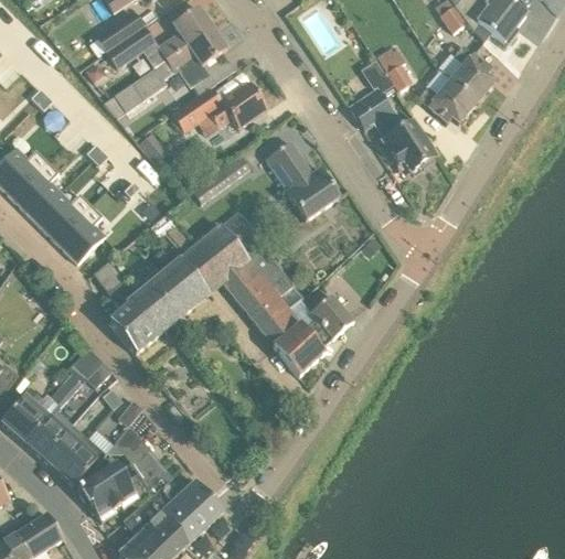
[(105,0),(114,12),(132,0),(149,0),(151,2),(155,0),(105,0)]
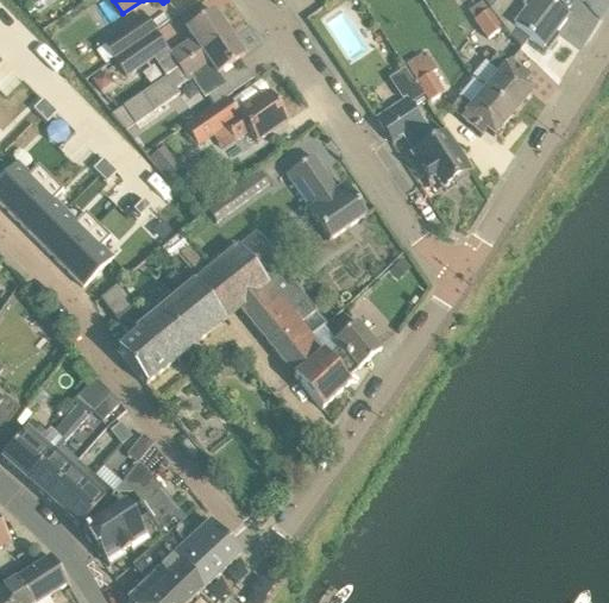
[(514,24),(516,25),(544,45),(567,14),(548,0),(489,0),(491,2),(504,24),(509,31),(514,24)]
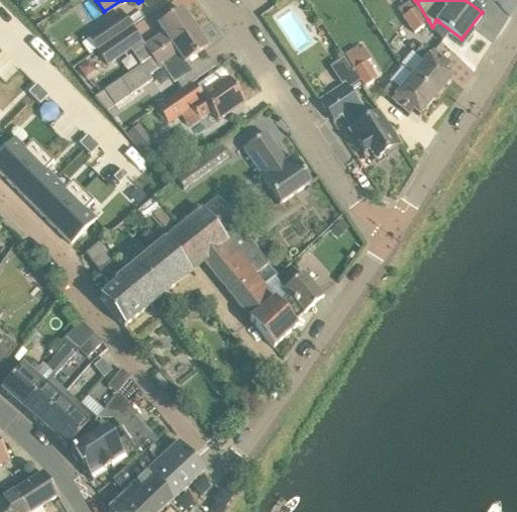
[(414,30),(428,20),(417,2),(403,15),(414,30)]
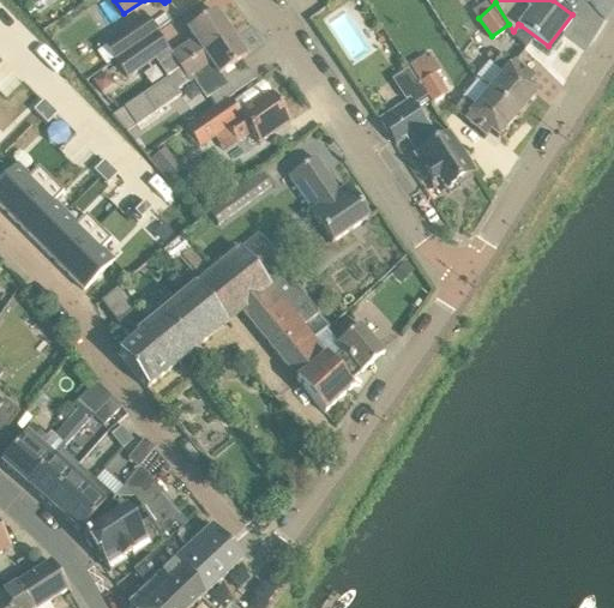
[(169,74),(230,30),(215,6),(188,24),(194,32),(158,60),(168,73),(169,74)]
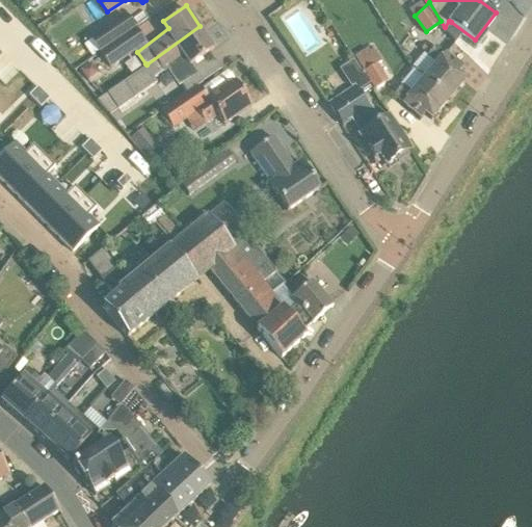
[(126,11),(102,27),(111,41),(134,24),(126,11)]
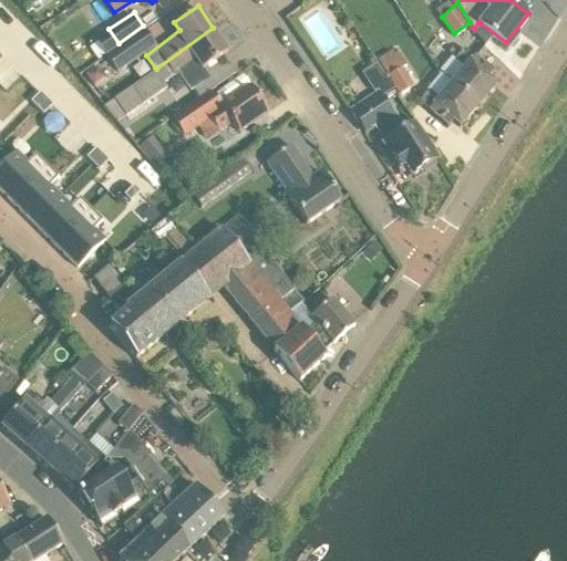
[(117,70),(155,43),(143,26),(119,43),(106,52),(117,70)]
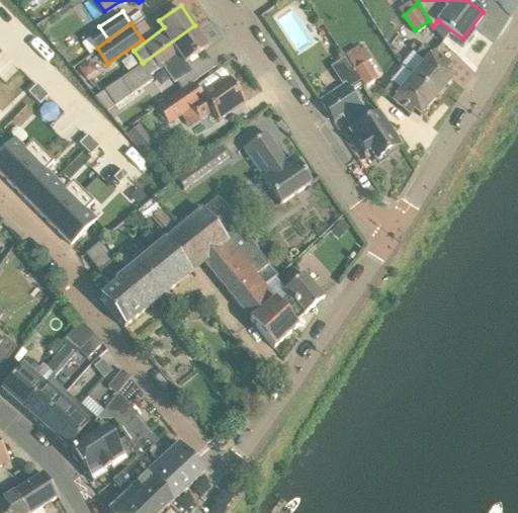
[(182,86),(197,76),(186,60),(203,47),(207,45),(194,25),(143,63),(142,62),(95,93),(107,107),(153,77),(150,72),(158,66),(159,67),(165,62),(182,86)]
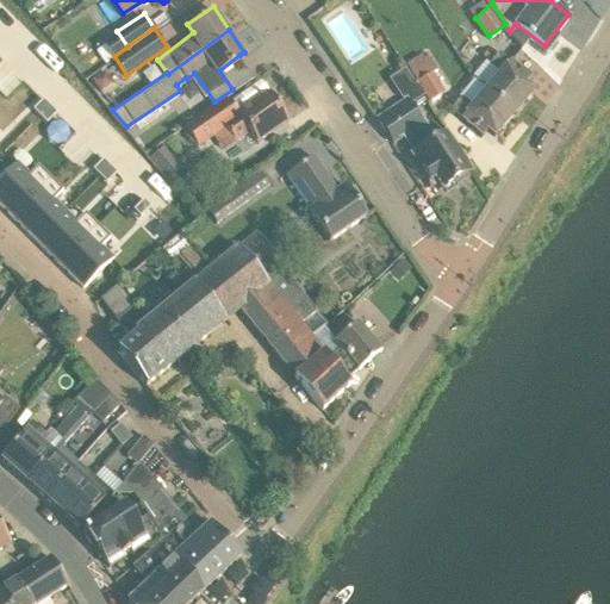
[(530,75),(503,49),(500,48),(478,74),(516,107),(533,87),(527,81),(530,75)]
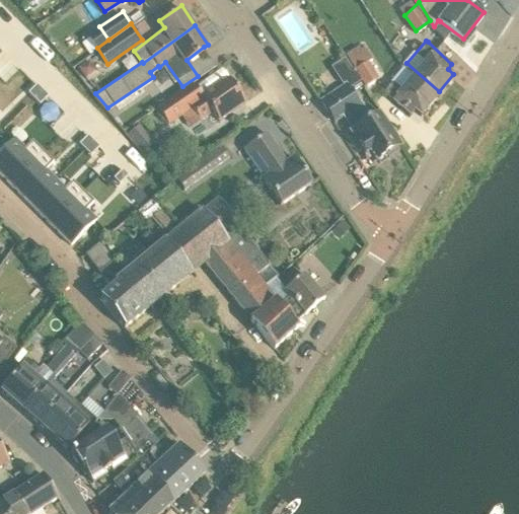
[(366,84),(379,76),(369,59),(372,57),(362,42),(346,52),(366,84)]
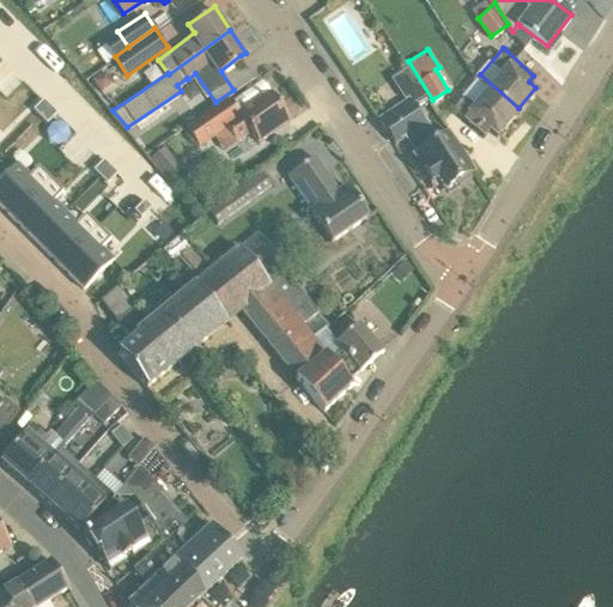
[(109,84),(110,77),(105,70),(93,78),(102,89),(109,84)]
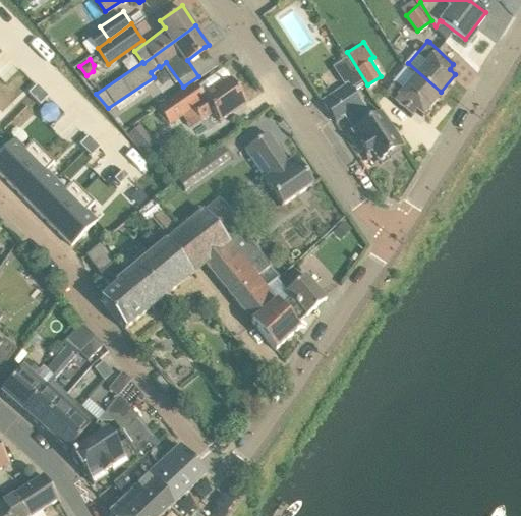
[(32,63),(22,72),(30,79),(40,71),(32,63)]
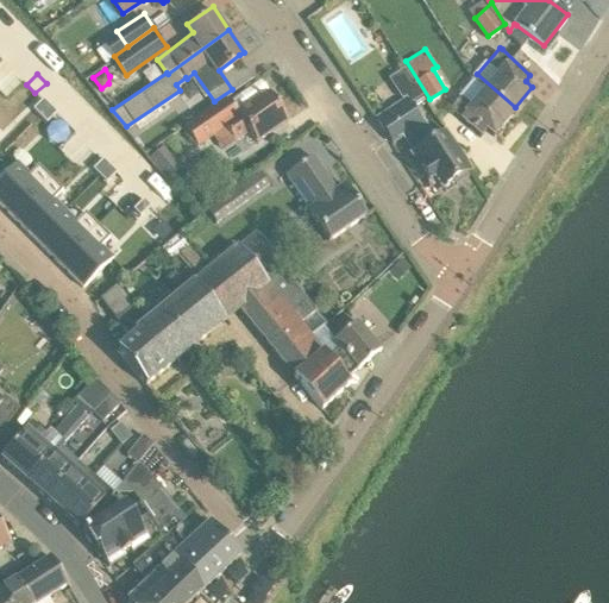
[(494,132),(515,107),(477,74),(450,105),(452,107),(482,132),(487,126),(494,132)]
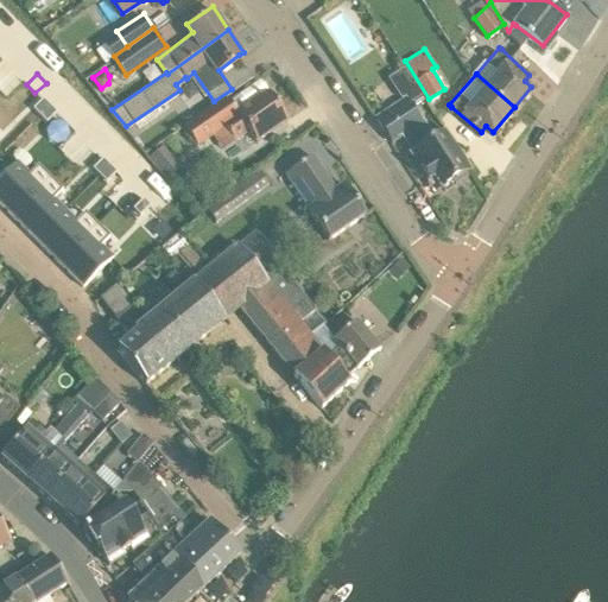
[(46,83),(35,93),(43,102),(56,94),(46,83)]
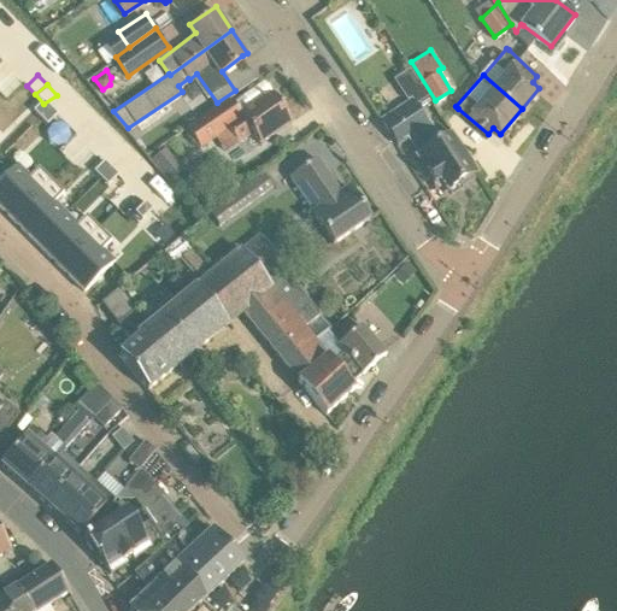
[(230,94),(235,92),(235,90),(217,103),(218,104),(187,125),(200,145),(216,134),(225,148),(253,129),(262,142),(292,118),(272,90),(244,111),(230,94)]
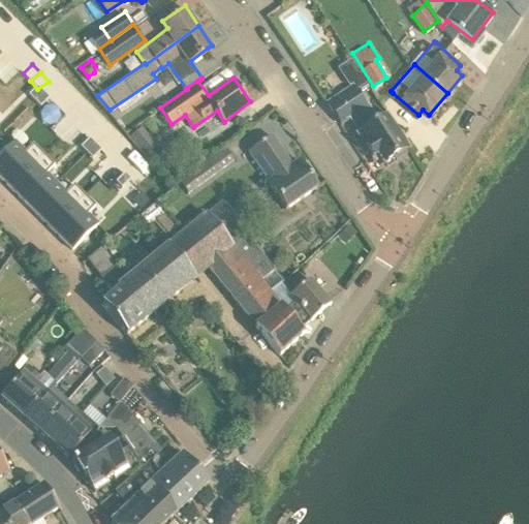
[(351,83),(327,99),(341,122),(350,115),(360,129),(358,130),(367,144),(367,145),(379,163),(383,160),(384,161),(408,145),(384,112),(377,116),(369,102),(366,103),(351,83)]
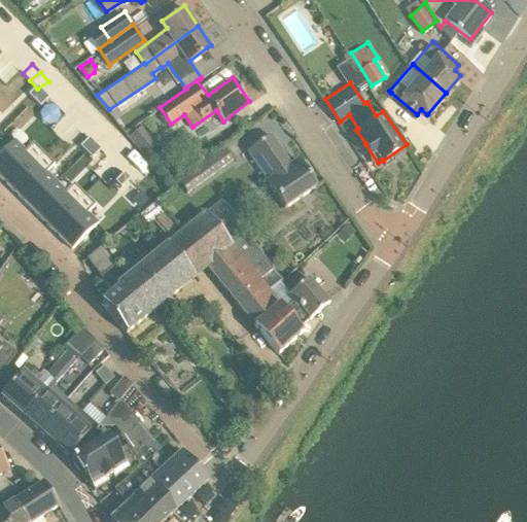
[(79,111),(67,124),(76,132),(89,122),(79,111)]
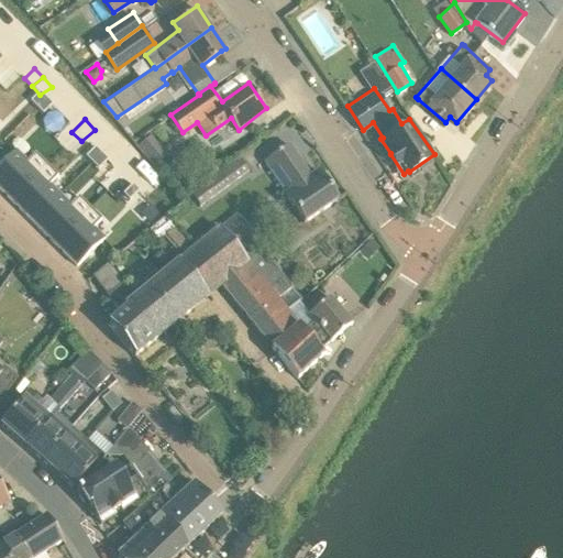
[(95,130),(81,141),(91,151),(103,138),(95,130)]
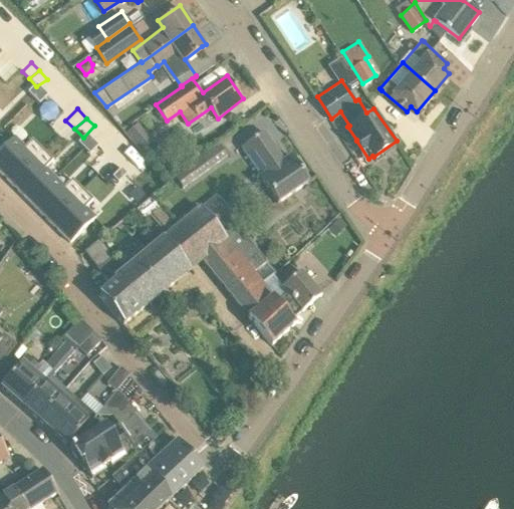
[(138,119),(126,130),(142,149),(154,139),(138,119)]
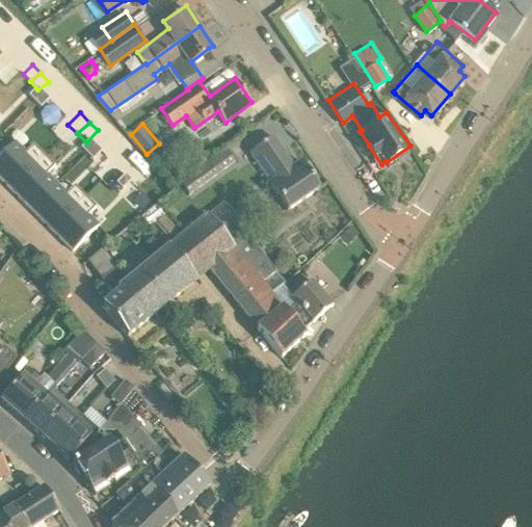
[(0,167),(24,143),(12,132),(4,140),(0,135),(0,167)]
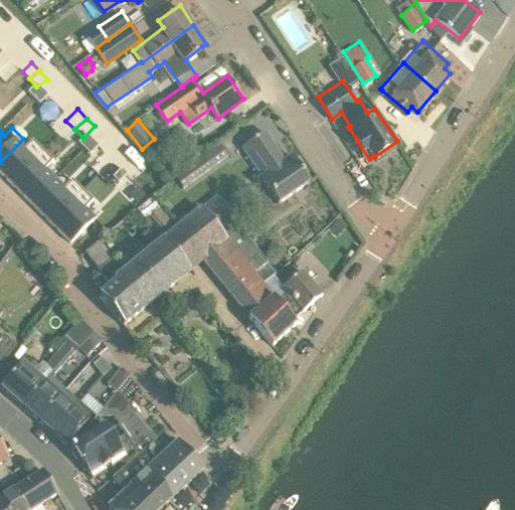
[(261,175),(279,200),(310,179),(292,153),(284,158),(265,129),(241,144),(263,174),(261,175)]
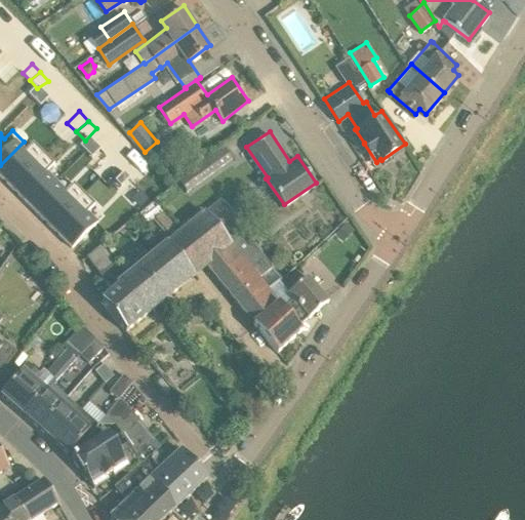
[(101,166),(107,174),(125,160),(107,136),(76,160),(88,175),(101,166)]
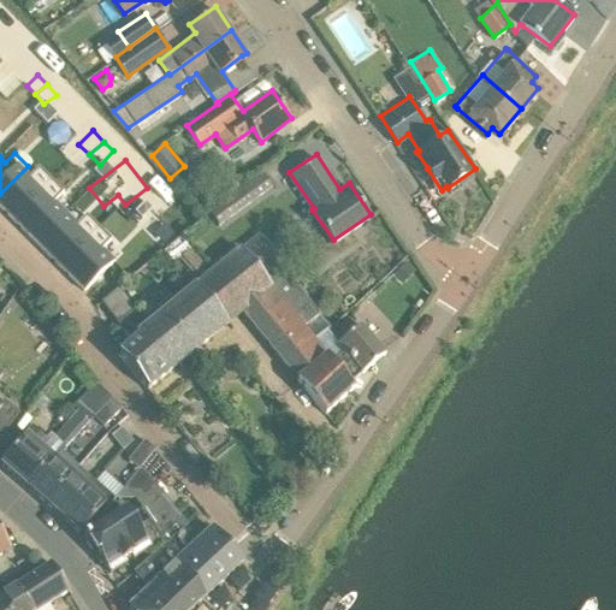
[(0,200),(28,229),(49,206),(34,190),(43,181),(28,166),(0,194),(0,200)]
